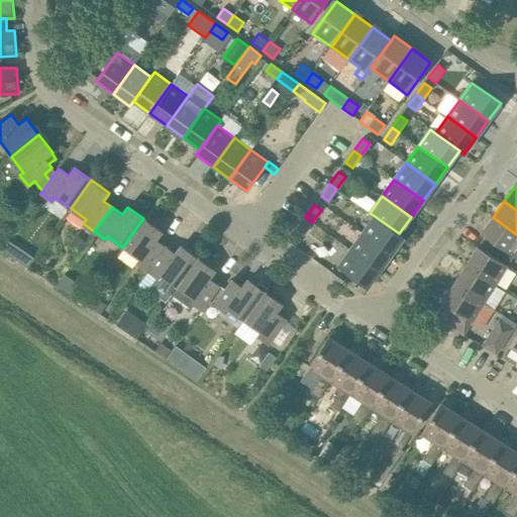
[(404,237),(399,233),(375,216),(363,233),(392,254),(404,237)]
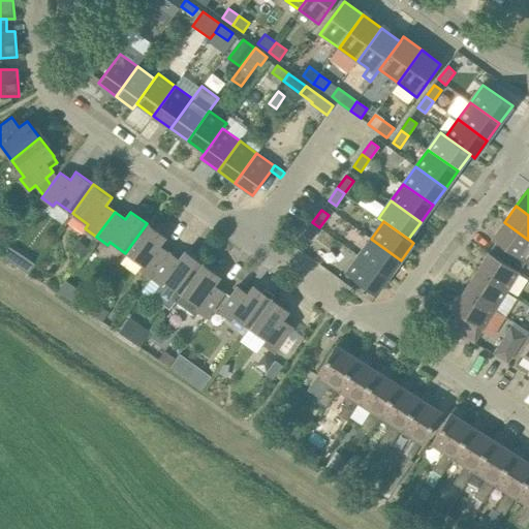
[(319,227),(312,222),(304,235),(311,240),(319,227)]
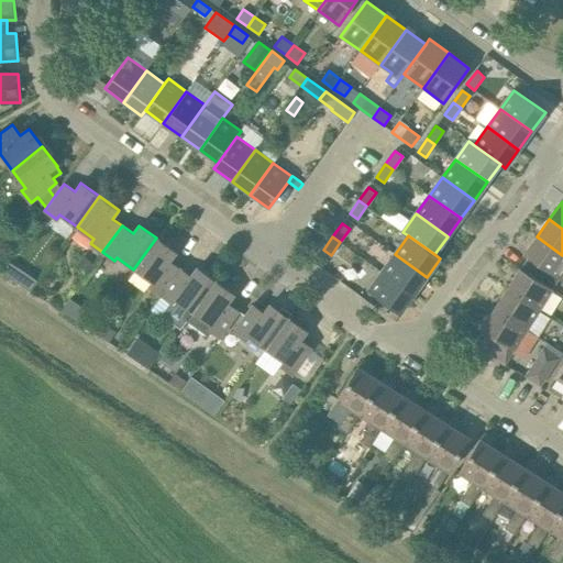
[(521,269),(552,289),(559,278),(562,280),(562,255),(537,236),(523,254),(529,257),(521,269)]
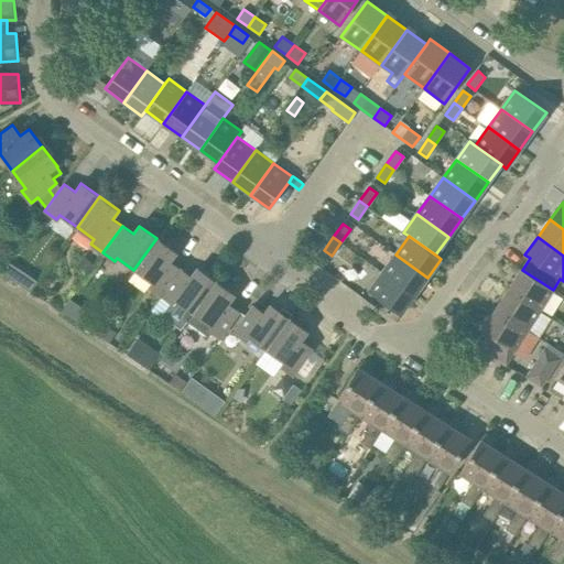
[(176,252),(156,238),(133,270),(152,283),(149,286),(161,295),(180,269),(171,261),(176,252)]
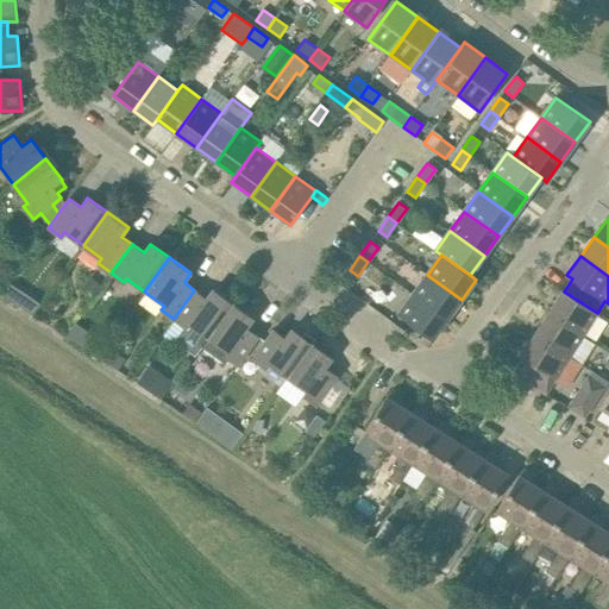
[(462,300),(427,275),(413,294),(447,319),(462,300)]
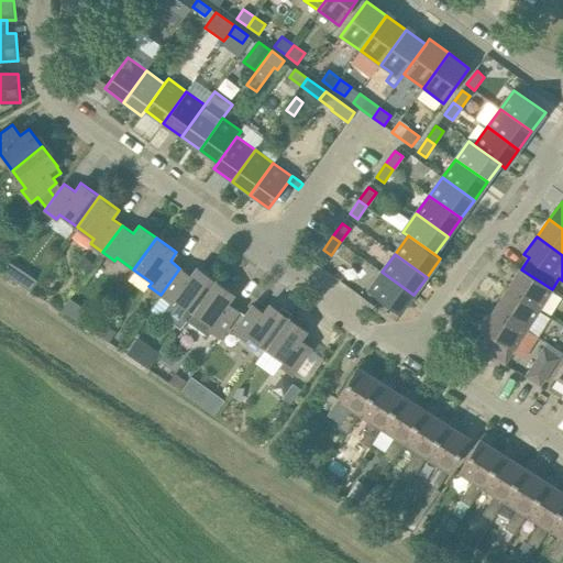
[(94,263),(83,255),(76,265),(87,273),(94,263)]
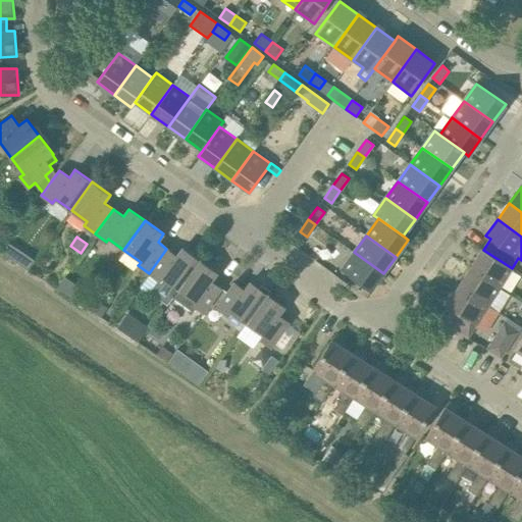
[(176,256),(166,249),(149,273),(158,279),(149,292),(167,304),(172,297),(199,260),(183,248),(176,256)]
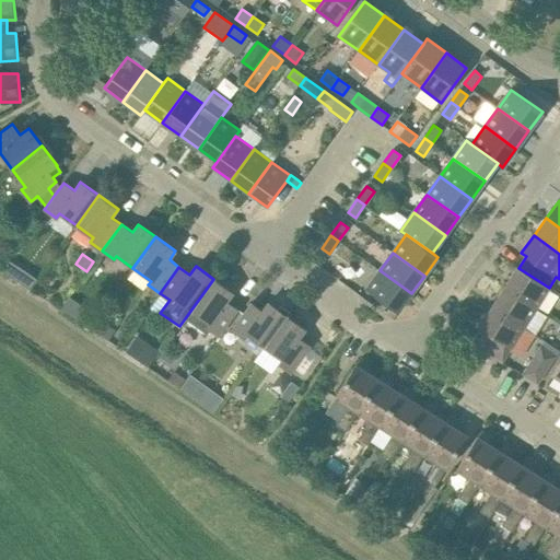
[(549,288),(518,268),(517,267),(504,287),(537,307),(549,288)]
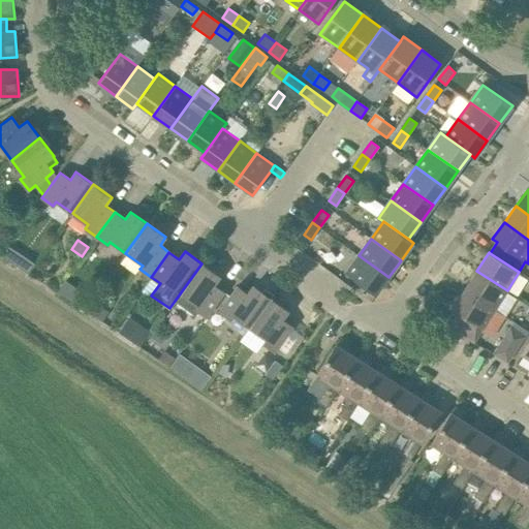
[(22,254),(14,263),(29,273),(35,263),(22,254)]
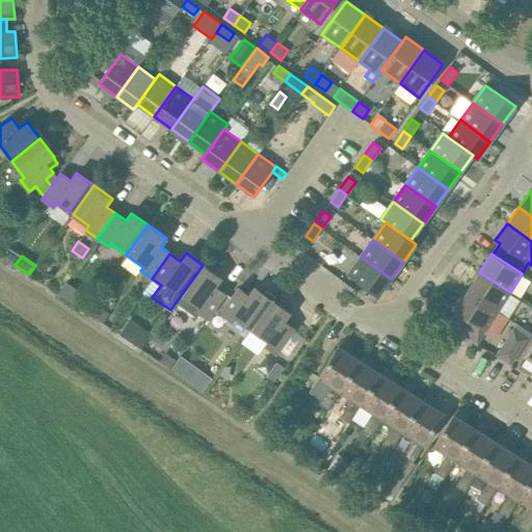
[(391,278),(361,257),(348,274),(377,296),(391,278)]
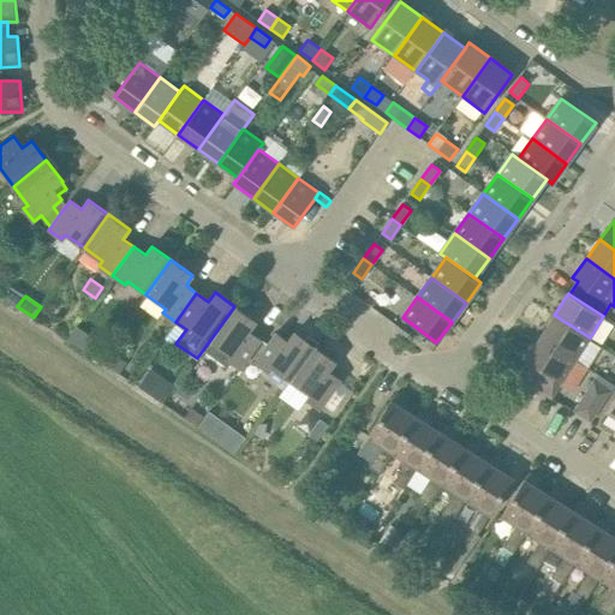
[(234,306),(203,350),(228,368),(231,364),(239,369),(261,340),(249,332),(256,322),(234,306)]
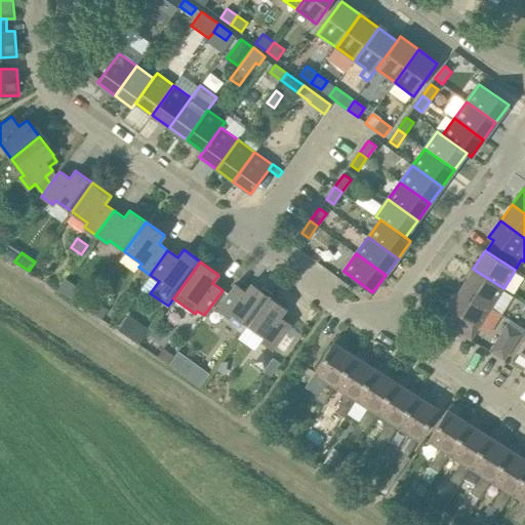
[(473,269),(460,288),(491,307),(503,288),(473,269)]
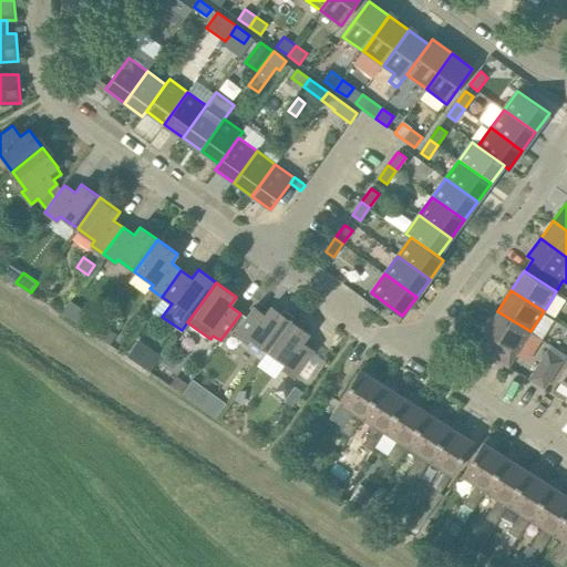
[(267,351),(290,320),(271,306),(266,315),(255,307),(235,334),(243,340),(239,344),(260,360),(267,351)]
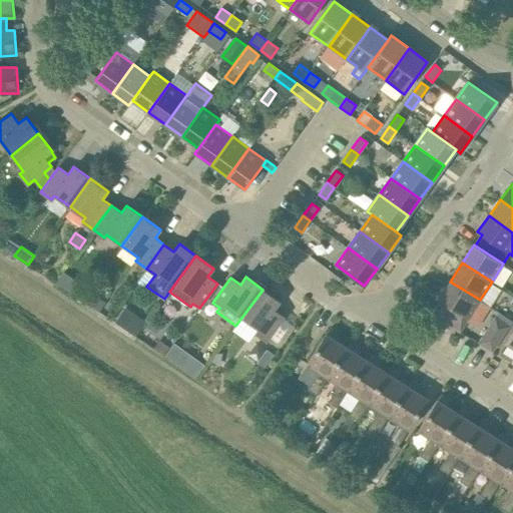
[(460,332),(480,300),(450,282),(438,301),(444,304),(436,317),(460,332)]
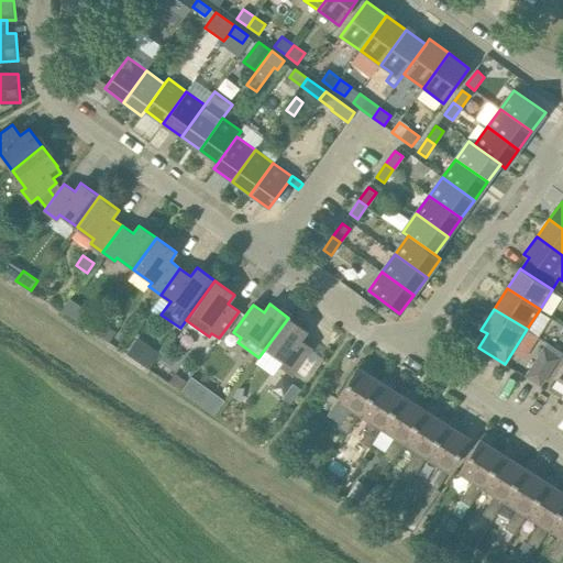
[(288,318),(265,349),(283,361),(279,366),(291,375),(312,348),(301,340),(307,331),(288,318)]
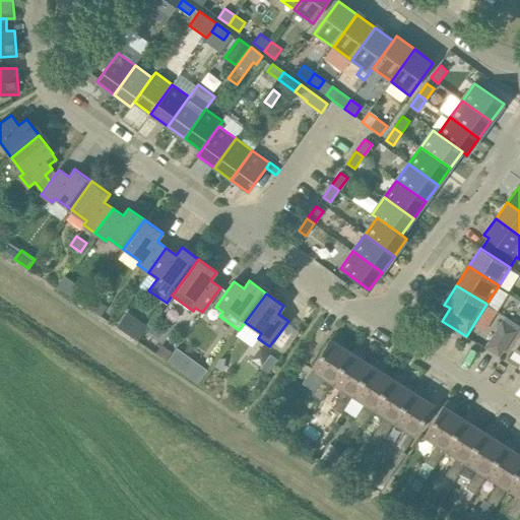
[(86,307),(101,316),(108,307),(93,297),(86,307)]
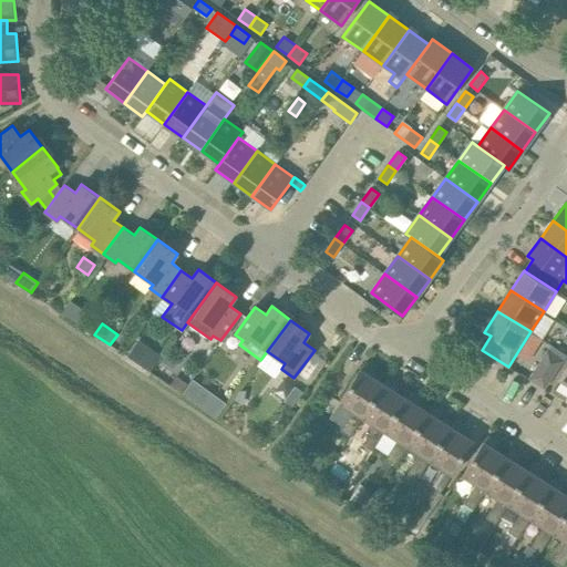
[(138,340),(127,357),(150,372),(161,354),(138,340)]
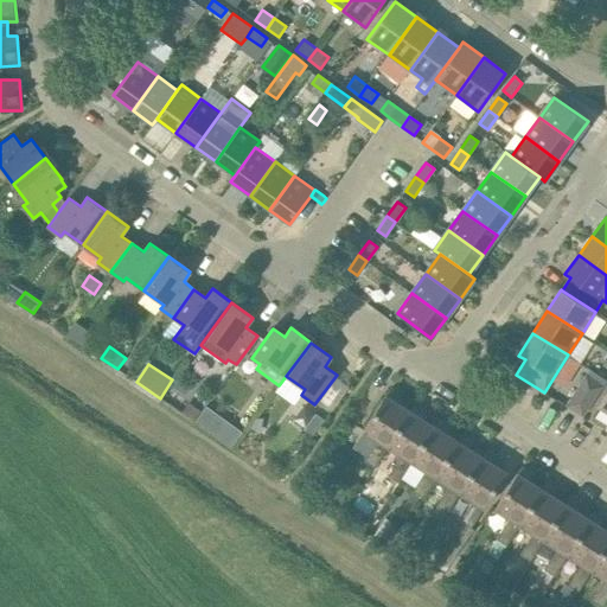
[(586,376),(567,406),(582,416),(601,385),(586,376)]
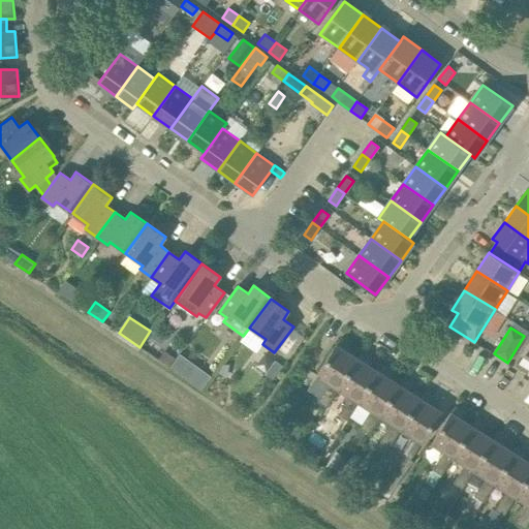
[(318,400),(327,406),(338,389),(358,359),(345,350),(348,346),(344,343),(345,341),(340,338),(317,375),(329,382),(318,400)]
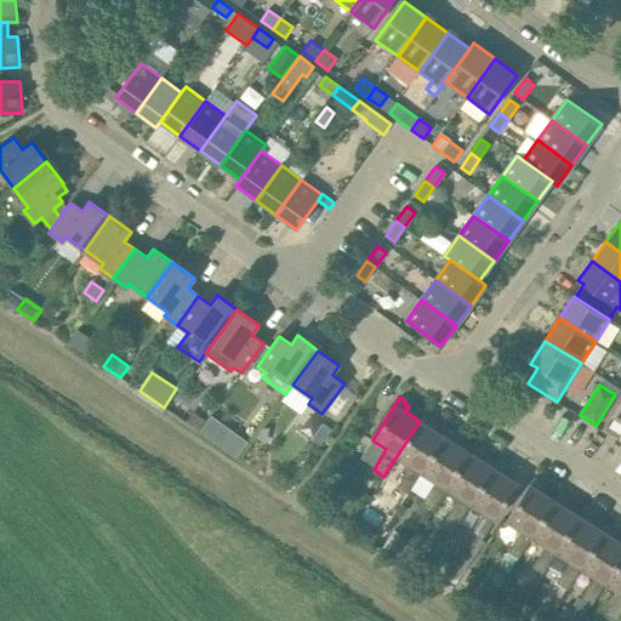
[(409,491),(421,472),(444,436),(431,427),(434,421),(428,419),(429,416),(425,412),(420,421),(397,456),(410,466),(398,485),(409,491)]
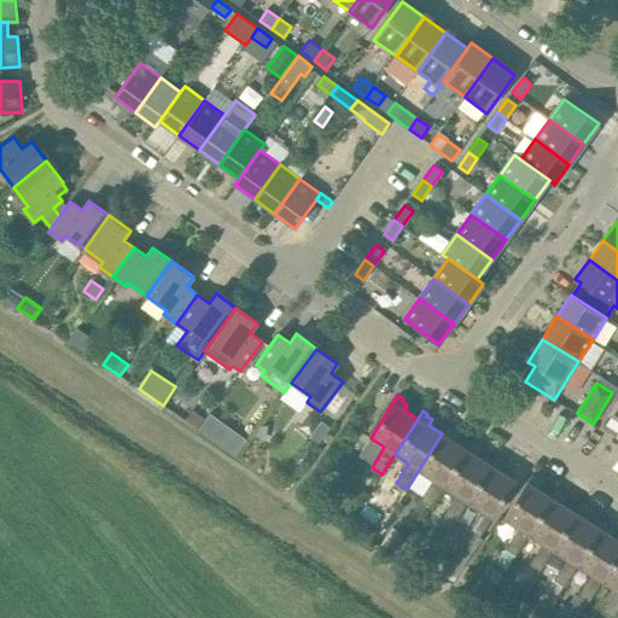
[(210,412),(198,426),(232,454),(243,438),(210,412)]
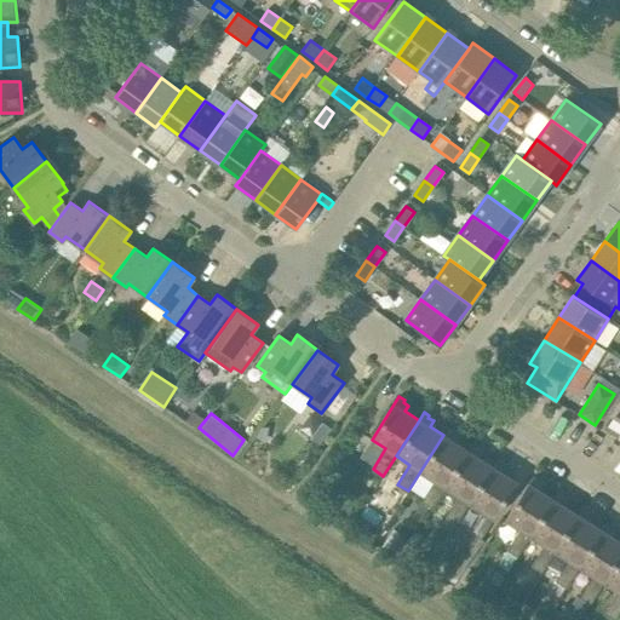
[(322,423),(311,438),(320,445),(331,429),(322,423)]
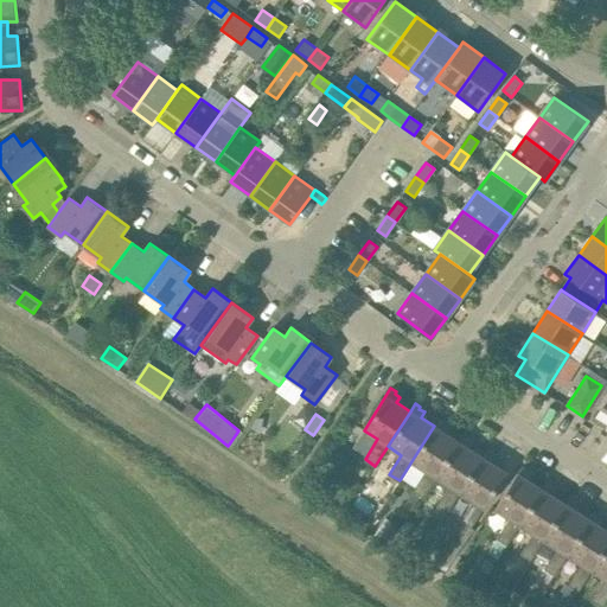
[(434,426),(411,461),(426,471),(414,490),(423,496),(435,477),(458,441),(445,433),(448,427),(443,423),(445,422),(439,419),(434,426)]
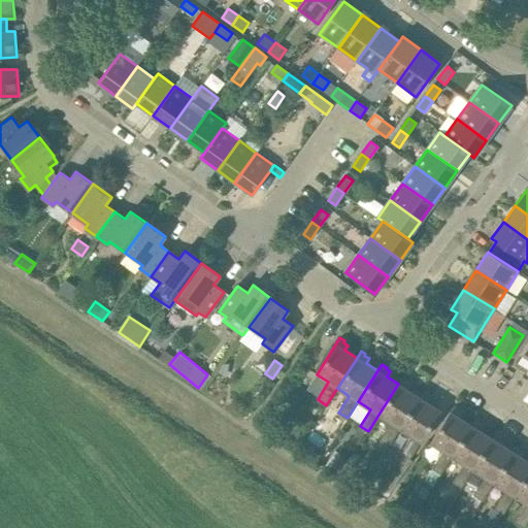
[(399,428),(420,397),(407,390),(410,385),(406,382),(407,381),(403,377),(398,384),(378,415),(391,423),(381,439),(389,444),(399,428)]
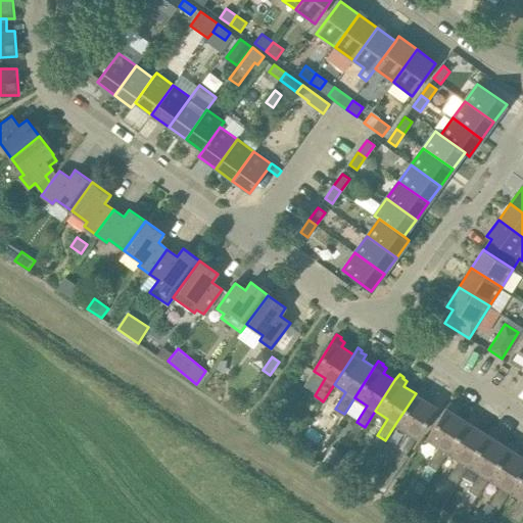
[(420,387),(416,393),(395,424),(408,431),(397,448),(407,455),(436,407),(424,399),(427,394),(423,391),(424,389),(420,387)]
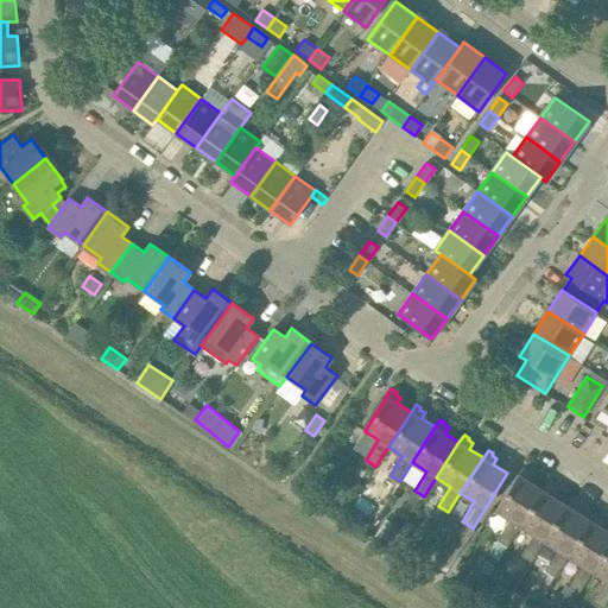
[(363,462),(355,475),(366,482),(374,469),(363,462)]
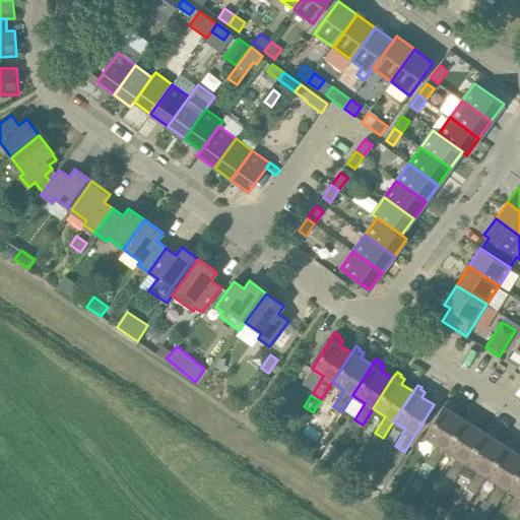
[(434,467),(444,451),(465,419),(453,411),(456,406),(451,404),(452,402),(448,399),(424,438),(437,446),(426,463),(434,467)]
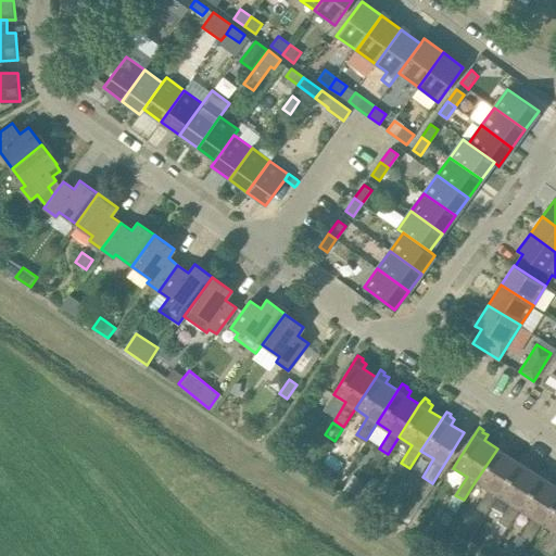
[(477,508),(487,514),(497,496),(519,462),(506,454),(509,449),(504,445),(506,444),(502,441),(497,449),(475,482),(489,491),(477,508)]
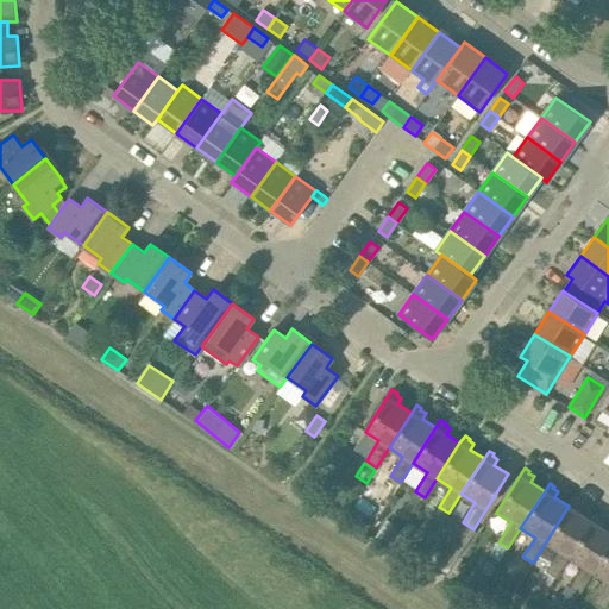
[(573,498),(569,506),(545,544),(559,553),(546,572),(556,577),(567,558),(591,521),(578,513),(582,507),(577,503),(578,502),(573,498)]
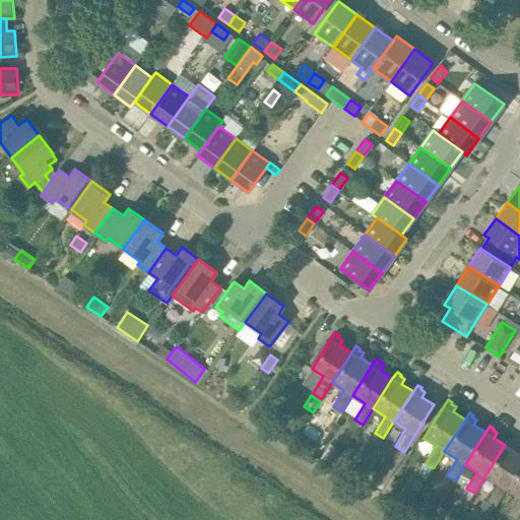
[(505,445),(484,476),(499,485),(488,502),(495,506),(505,490),(519,466),(519,454),(514,451),(517,446),(513,443),(514,441),(510,439),(505,445)]
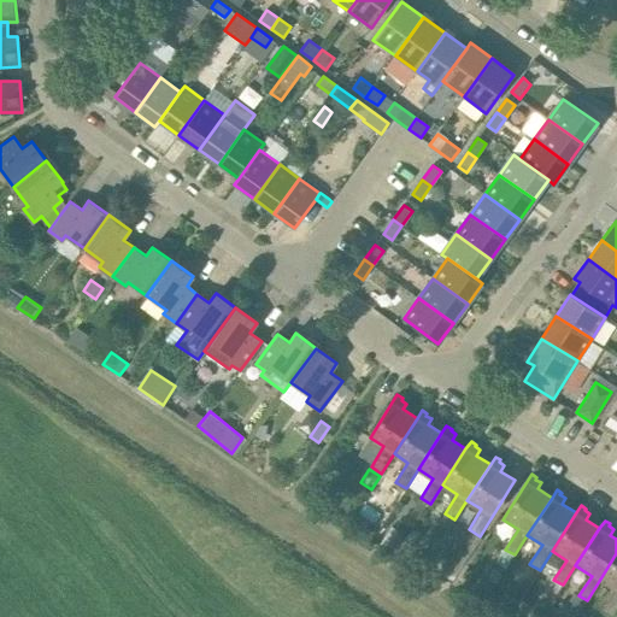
[(616,553),(599,581),(616,592),(604,611),(612,616),(616,607),(616,553)]
